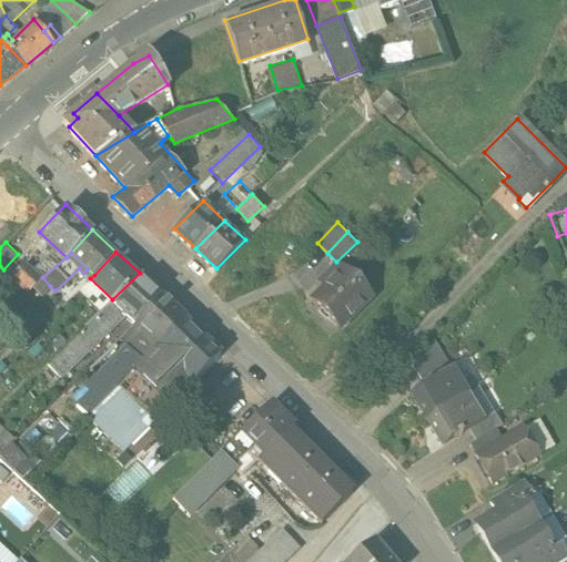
[(42,277),(24,261),(12,274),(28,289),(32,285),(42,277)]
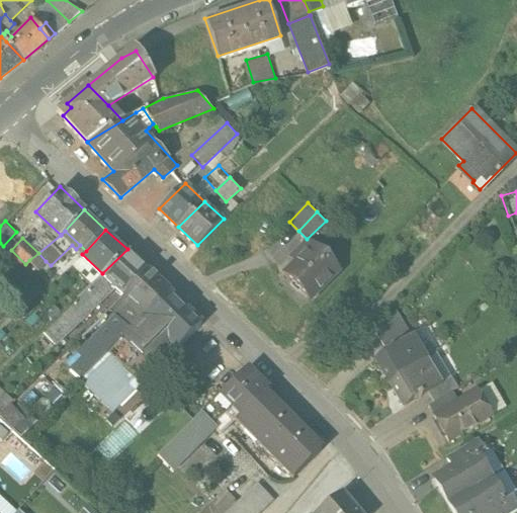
[(339,268),(313,243),(283,273),(309,298),(313,293),(315,295),(318,291),(317,290),(330,277),(332,279),(338,272),(336,271),(339,268)]
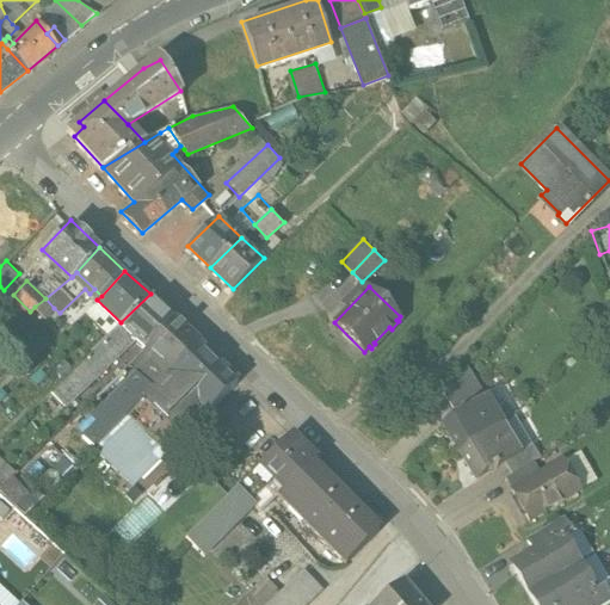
[(151,294),(121,322),(134,334),(147,345),(174,315),(151,294)]
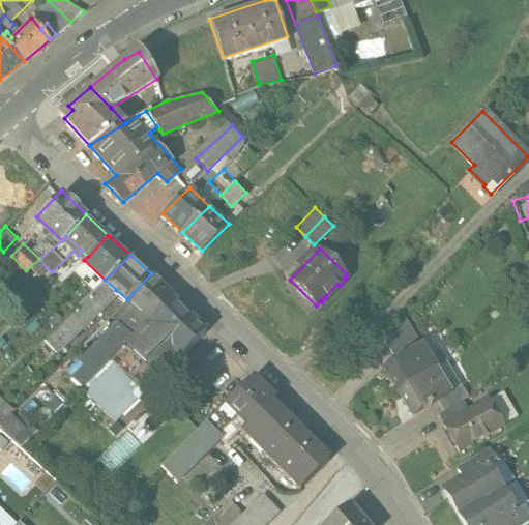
[(39,259),(30,266),(39,274),(47,267),(39,259)]
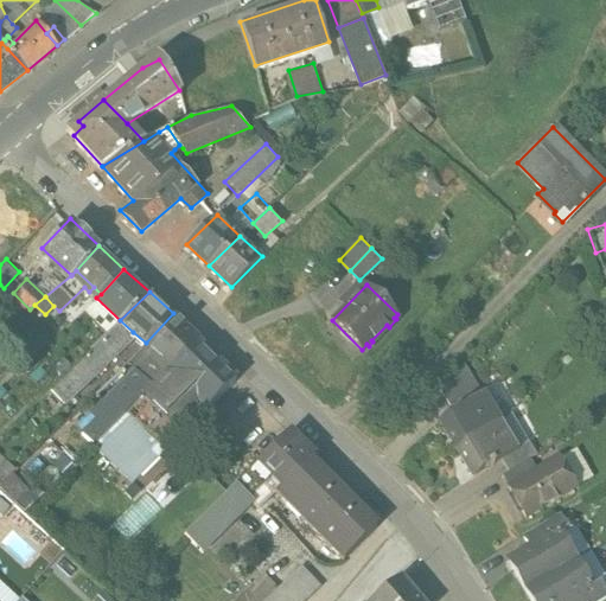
[(120,320),(96,298),(84,308),(109,331),(120,320)]
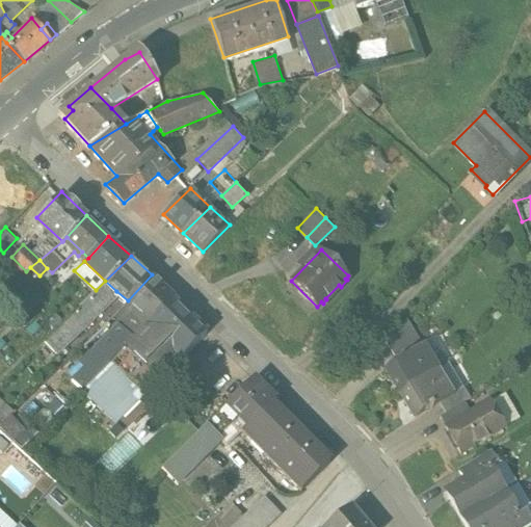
[(128,300),(127,301),(134,309),(100,343),(113,356),(122,347),(127,343),(148,322),(174,295),(175,294),(152,274),(128,300)]
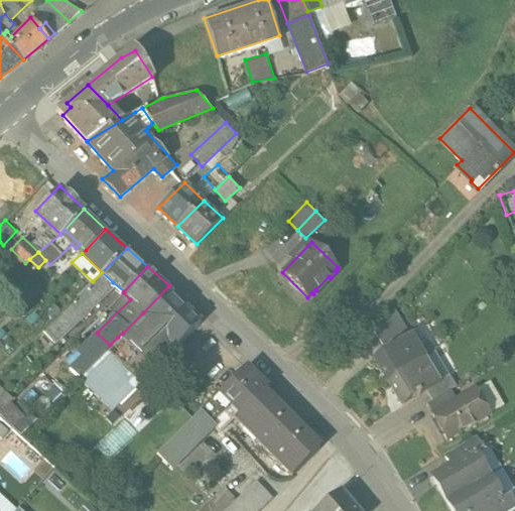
[(93,281),(59,312),(71,326),(109,288),(108,287),(113,282),(102,272),(93,281)]
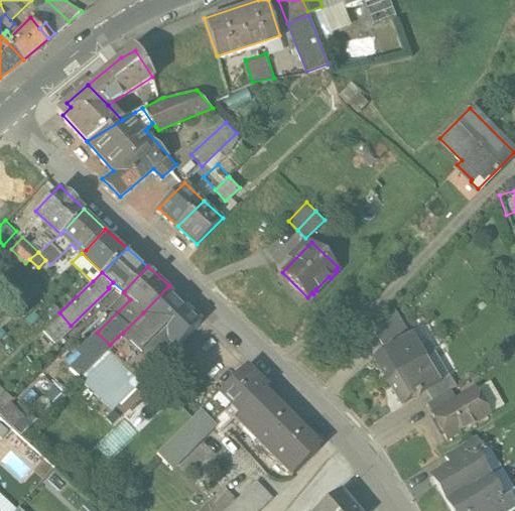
[(168,286),(143,312),(151,321),(166,335),(191,309),(168,286)]
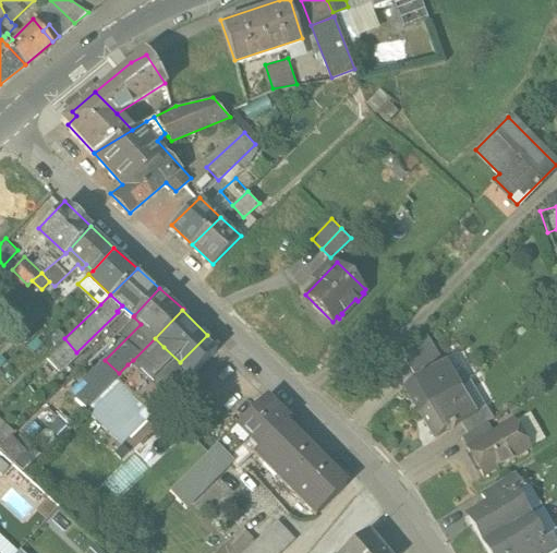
[(426,332),(404,355),(418,376),(443,361),(426,332)]
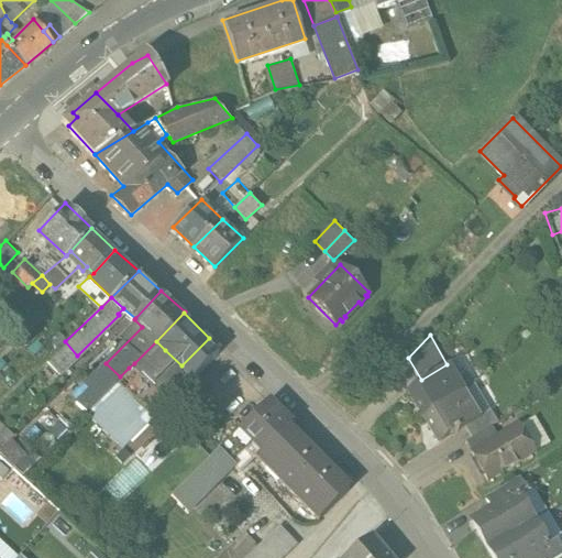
[(182,365),(191,376),(220,349),(209,338),(182,365)]
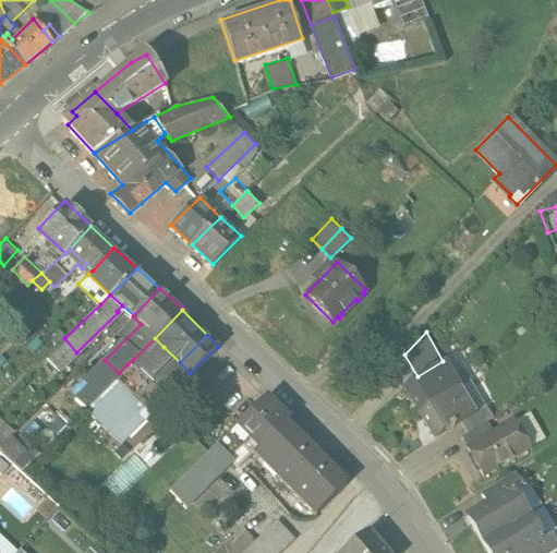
[(155,338),(133,360),(140,367),(142,370),(164,347),(155,338)]
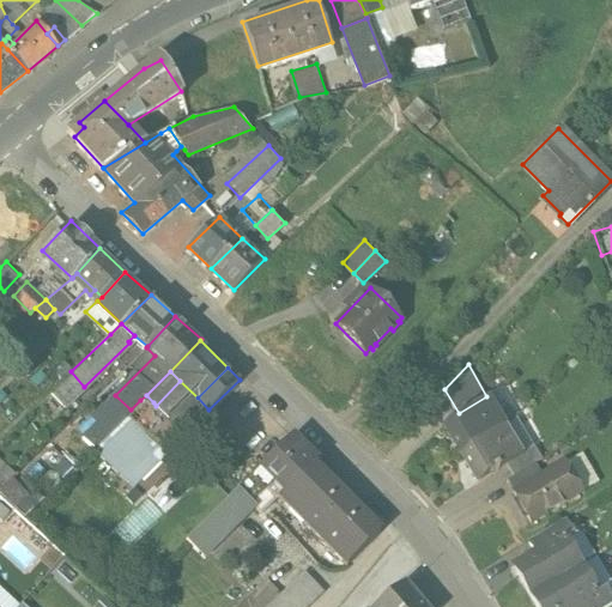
[(131,410),(95,445),(92,448),(132,487),(208,410),(198,398),(180,381),(156,406),(153,402),(147,408),(140,400),(131,410)]
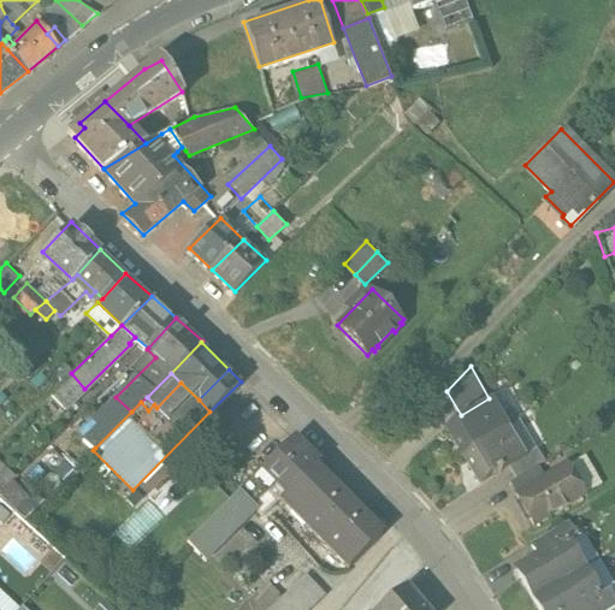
[(116,397),(114,396),(106,406),(112,410),(84,437),(95,448),(131,412),(116,397)]
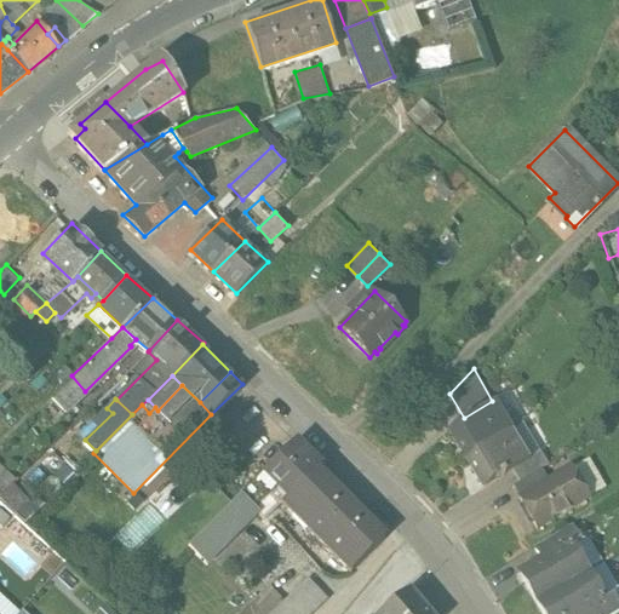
[(155,407),(148,400),(142,405),(149,413),(155,407)]
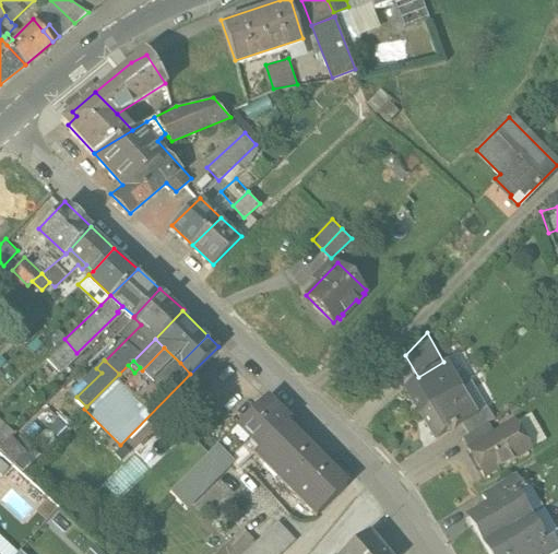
[(418,377),(406,385),(422,411),(461,387),(446,361),(418,377)]
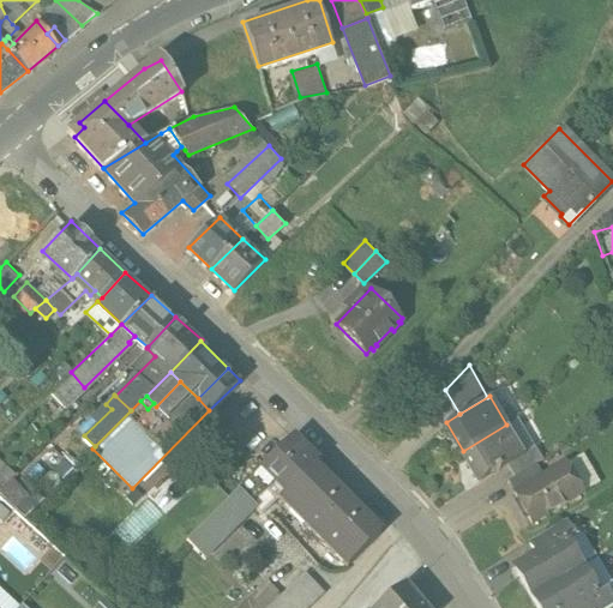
[(506,425),(463,451),(480,479),(494,470),(496,471),(500,468),(499,468),(508,463),(524,453),(523,452),(506,425)]
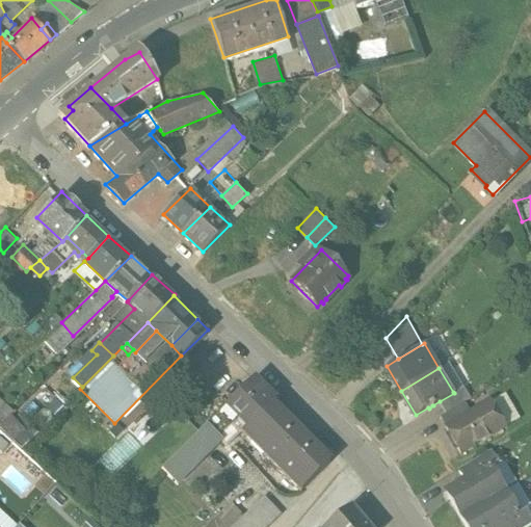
[(276,397),(255,374),(227,402),(238,414),(247,423),(248,424),(249,423),(271,400),(274,397),(275,398),(276,397)]
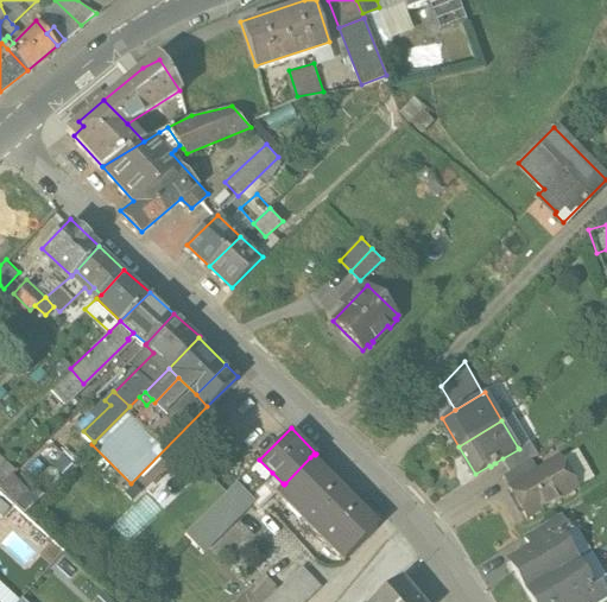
[(519,449),(503,458),(510,470),(531,458),(537,454),(529,441),(518,448),(519,449)]
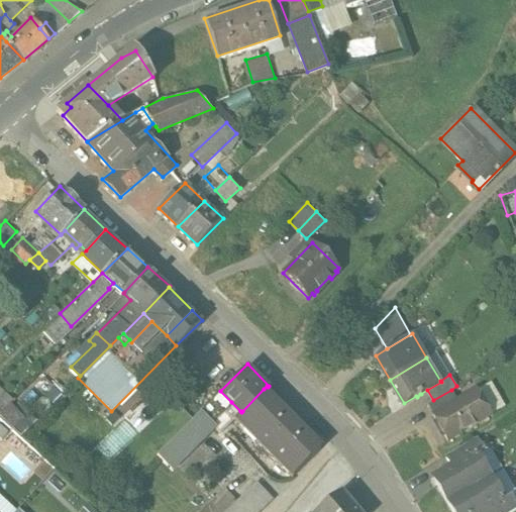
[(264,389),(242,411),(241,412),(240,411),(235,416),(294,474),(321,446),(264,389)]
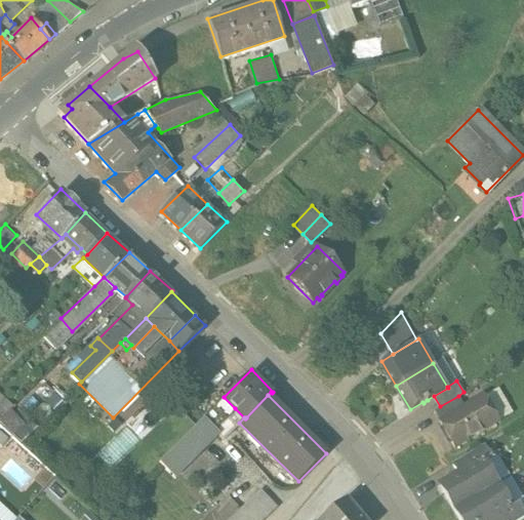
[(440,406),(434,410),(440,422),(465,406),(458,396),(440,406)]
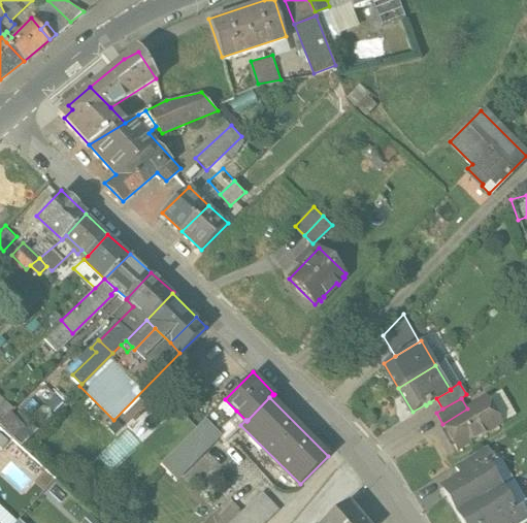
[(467,409),(442,424),(458,448),(499,424),(485,398),(467,409)]
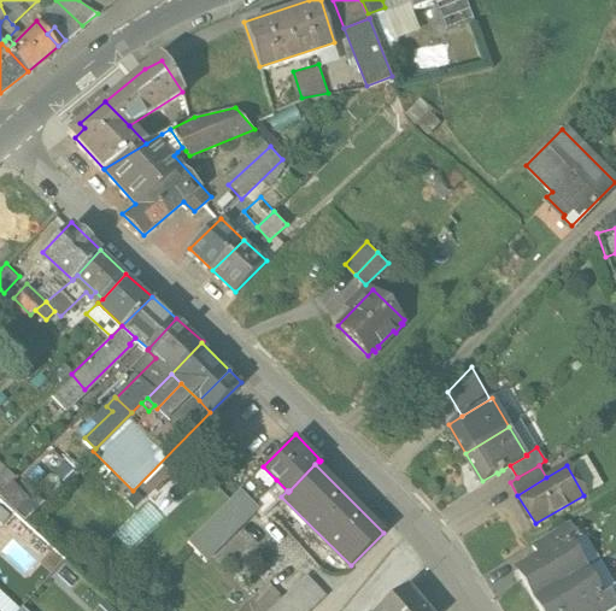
[(276,480),(263,466),(241,488),(254,501),(276,480)]
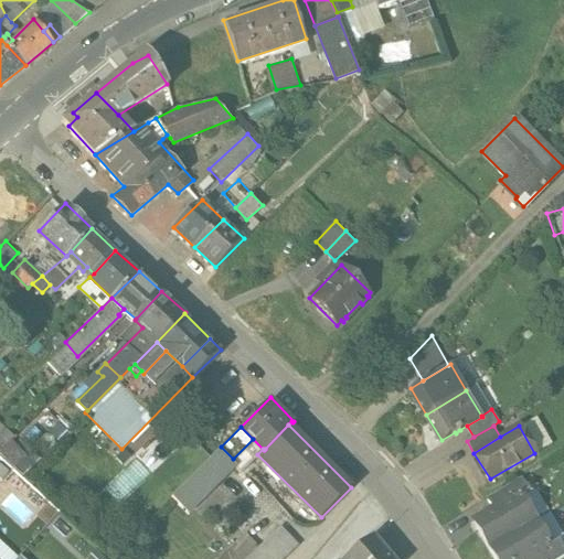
[(3,448),(22,464),(33,452),(14,436),(3,448)]
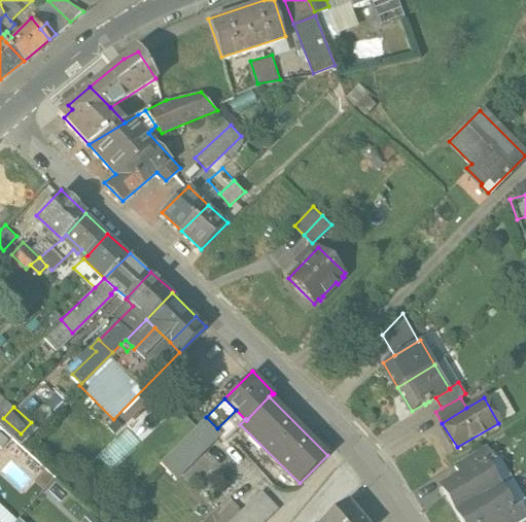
[(222,432),(217,428),(206,417),(161,462),(177,478),(222,432)]
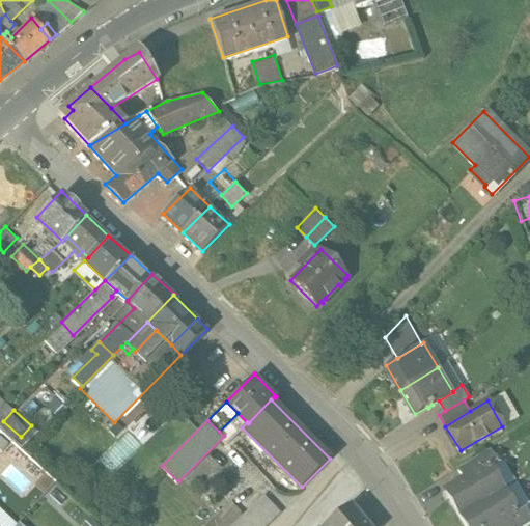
[(491,447),(458,466),(465,477),(489,463),(490,465),(498,460),(491,447)]
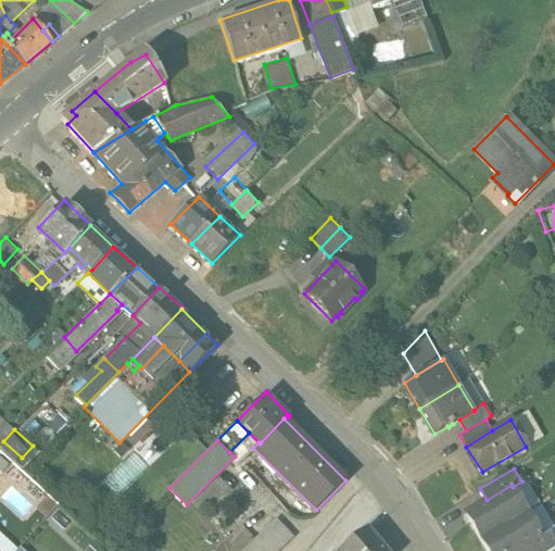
[(513,487),(512,485),(487,500),(467,512),(482,538),(527,511),(513,487)]
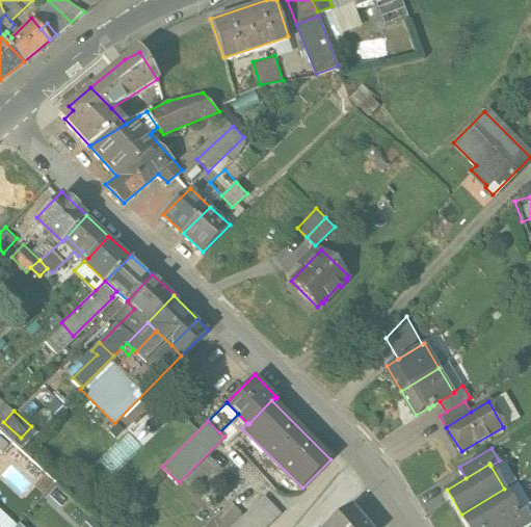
[(504,489),(461,515),(469,526),(497,526),(519,514),(519,512),(504,489)]
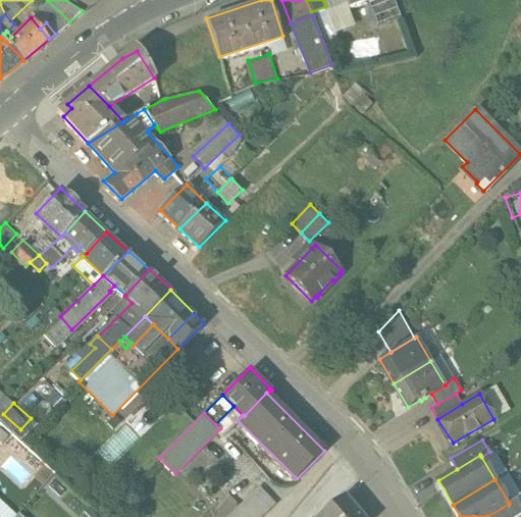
[(259,516),(276,501),(260,484),(240,505),(227,492),(200,516),(259,516)]
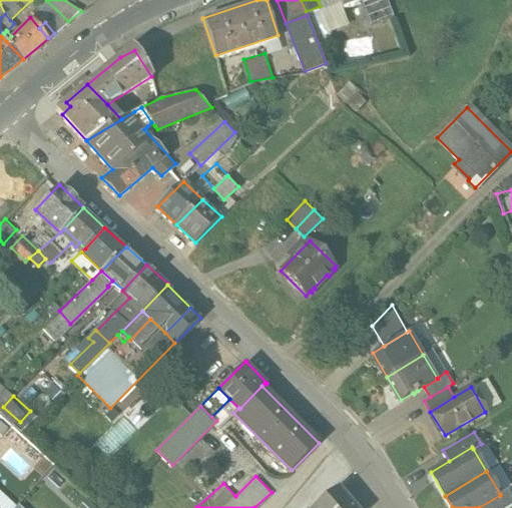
[(358,507),(340,486),(313,507),(358,507)]
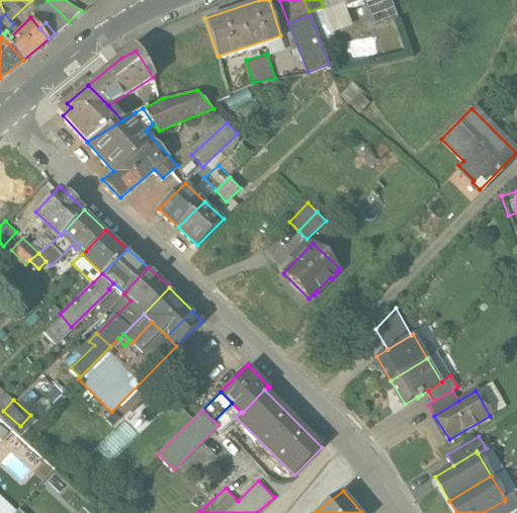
[(505,500),(484,512),(507,512),(516,507),(516,500),(513,495),(505,499),(505,500)]
